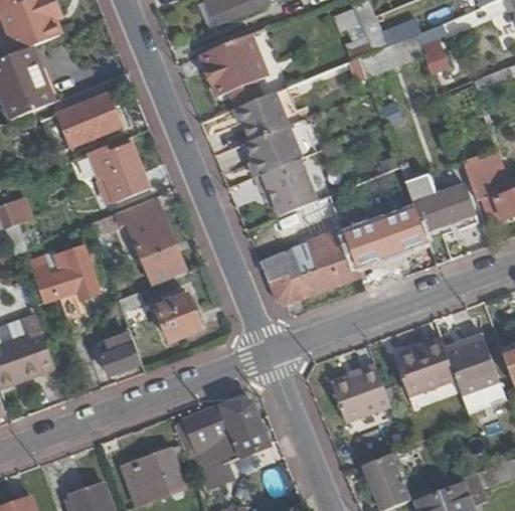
[(0,0),(0,3),(20,51),(34,45),(61,34),(54,17),(62,14),(56,0),(0,0)]
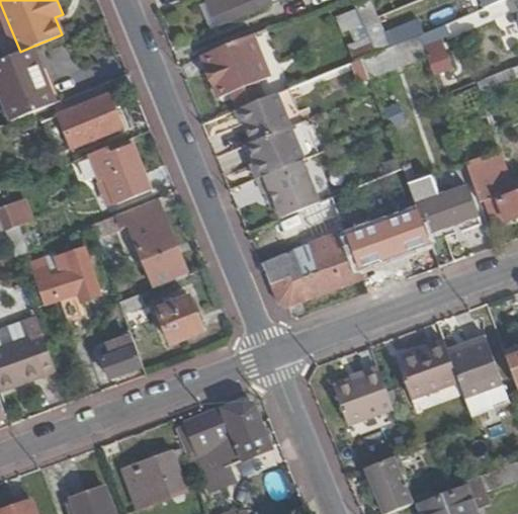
[(208,0),(219,25),(277,0),(208,0)]
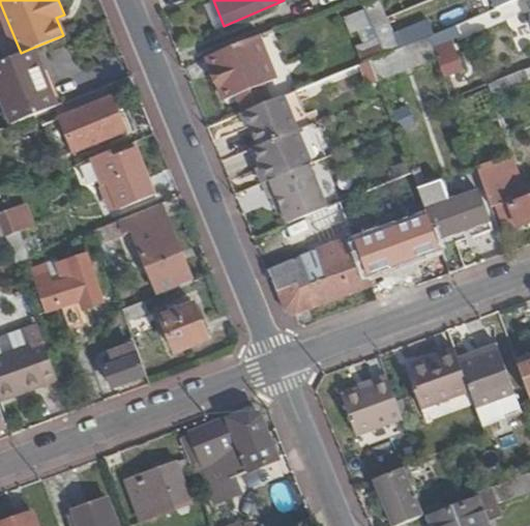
[(516,15),(509,1),(455,24),(461,37),(516,15)]
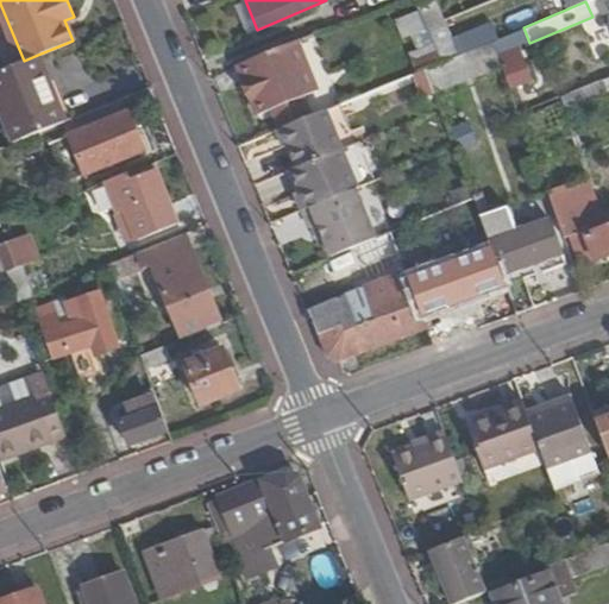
[(496,16),(462,30),(470,49),(504,33),(496,16)]
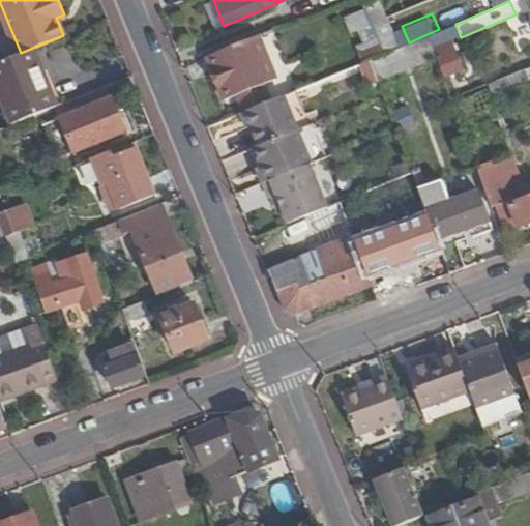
[(382,32),(389,51),(399,47),(391,29),(382,32)]
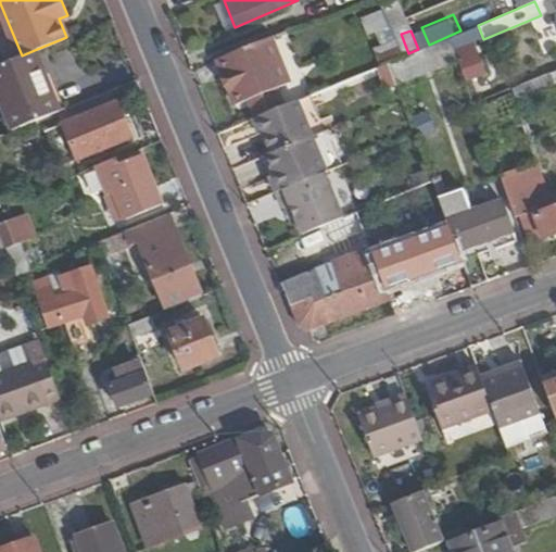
[(484,72),(471,39),(455,46),(469,78),(484,72)]
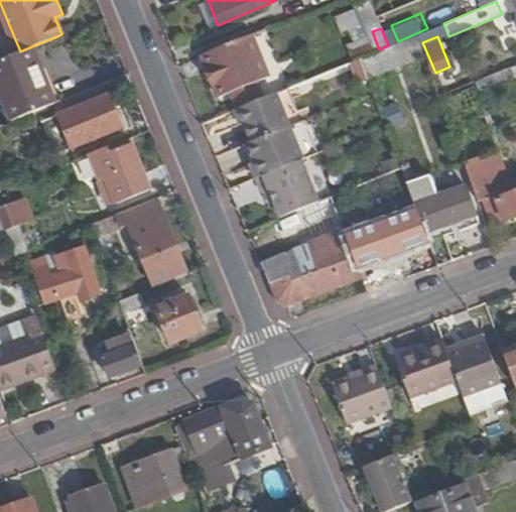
[(269,77),(254,37),(204,56),(219,96),(230,92),(258,82),(269,77)]
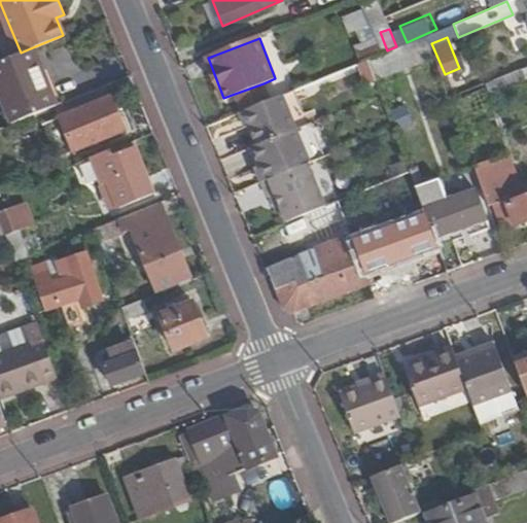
[(415,53),(410,41),(399,45),(405,58),(415,53)]
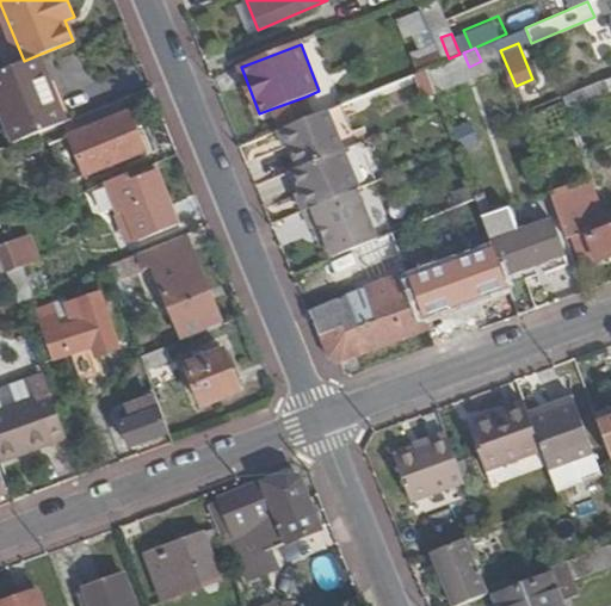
[(0,105),(2,111),(14,142),(67,121),(41,54),(24,61),(0,69),(0,105)]
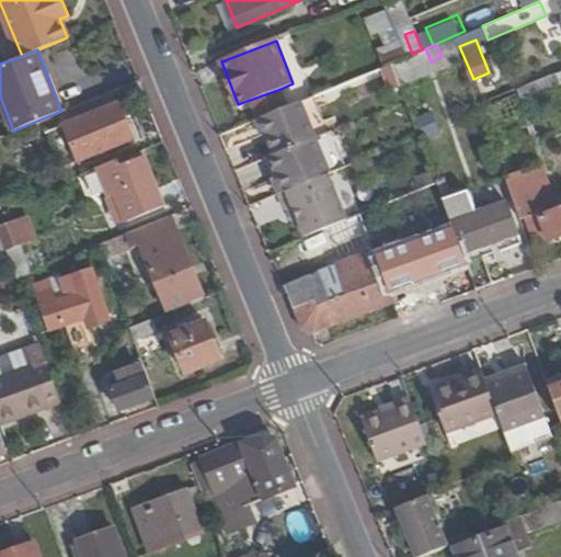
[(525,99),(560,83),(560,82),(557,71),(519,87),(525,99)]
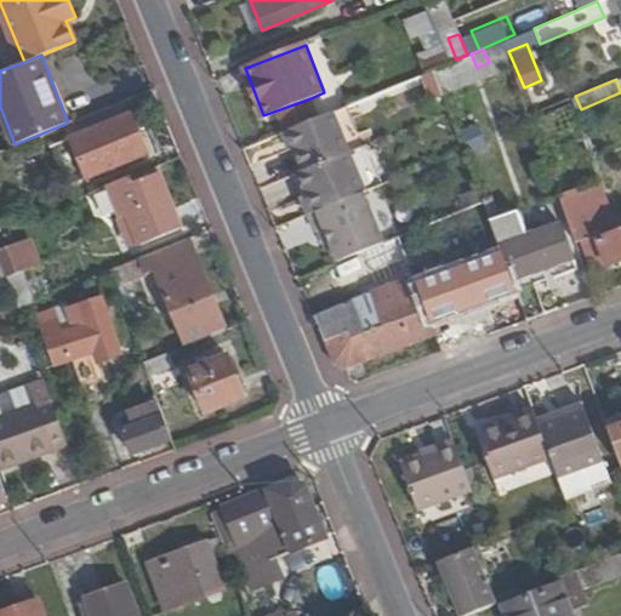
[(289,129),(317,117),(311,98),(277,110),(284,131),(289,129)]
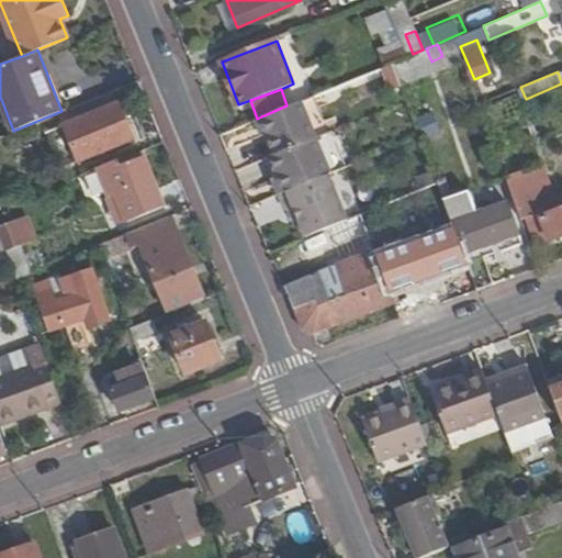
[(332,170),(303,99),(287,105),(261,116),(277,154),(269,157),(282,191),(285,190),(332,170)]
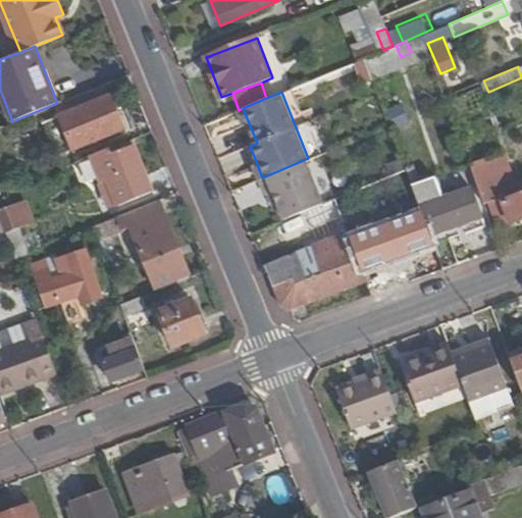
[(75,149),(124,128),(110,96),(62,116),(75,149)]
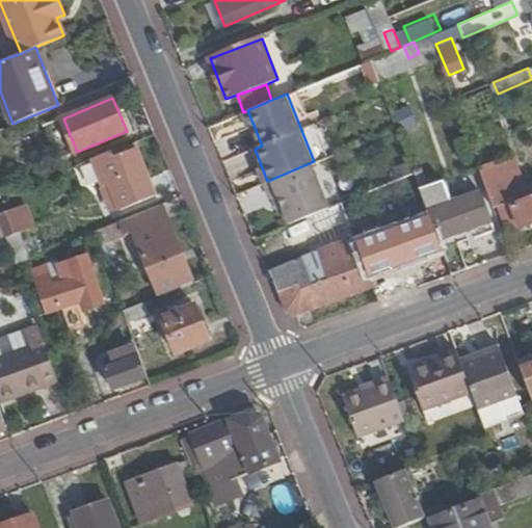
[(115,158),(112,151),(97,157),(109,187),(123,181),(132,203),(155,193),(137,149),(115,158)]
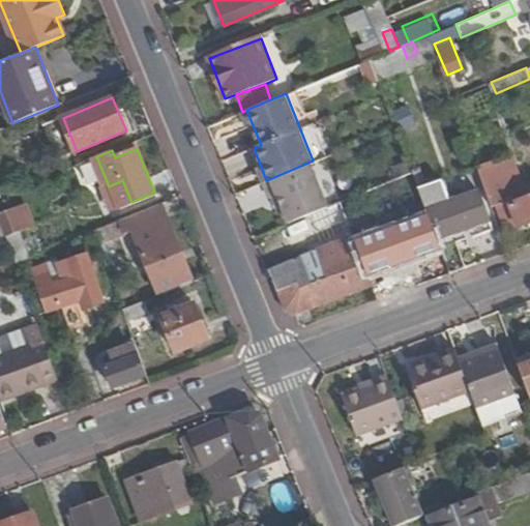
[(529,193),(525,195),(511,157),(477,170),(492,207),(497,205),(504,228),(529,217),(529,193)]
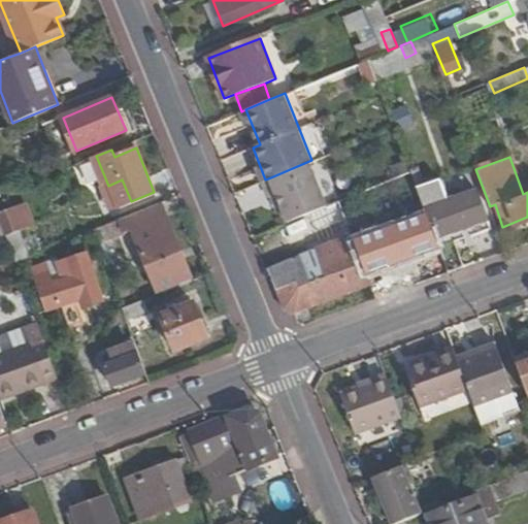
[(314,160),(311,160),(268,178),(273,193),(281,190),(293,219),(331,203),(314,160)]
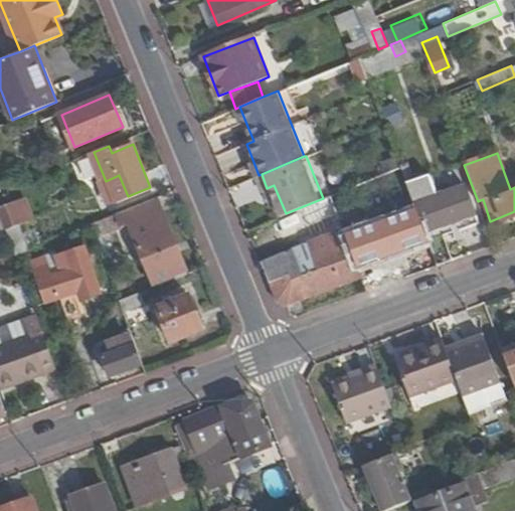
[(115,201),(128,196),(119,175),(106,181),(115,201)]
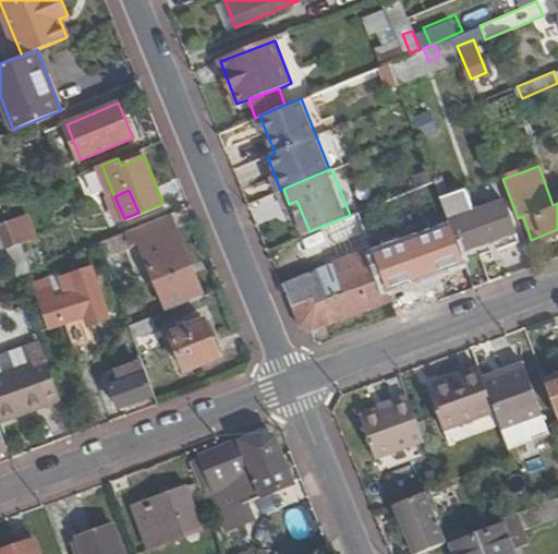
[(434,281),(464,269),(437,197),(434,199),(432,191),(425,193),(443,243),(423,251),(434,281)]
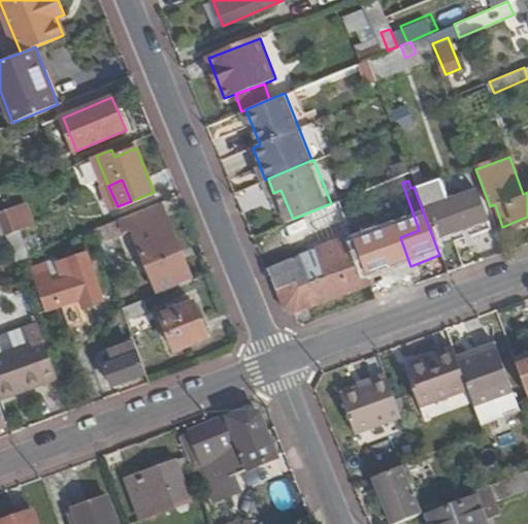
[(347,196),(349,196),(345,188),(336,192),(338,199),(340,199),(347,196)]
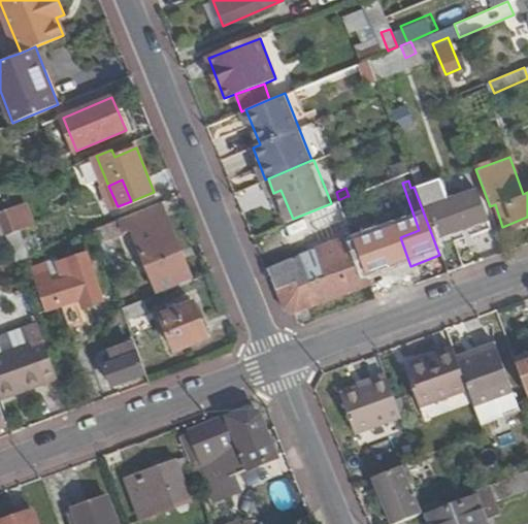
[(438,214),(434,203),(429,188),(418,192),(428,218),(436,215),(438,214)]
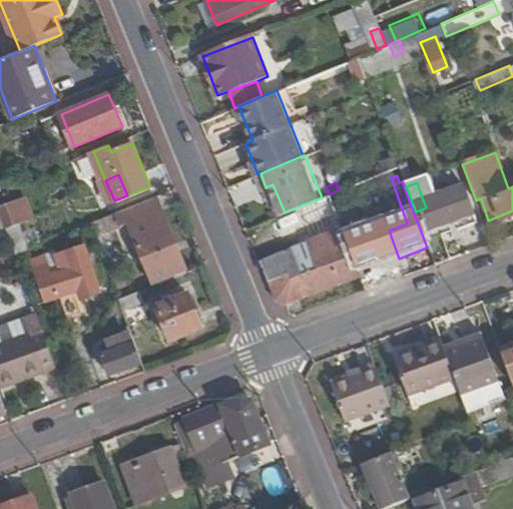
[(434,263),(450,257),(438,224),(473,211),(463,184),(435,194),(435,192),(422,197),(426,207),(424,208),(430,225),(422,228),(434,263)]
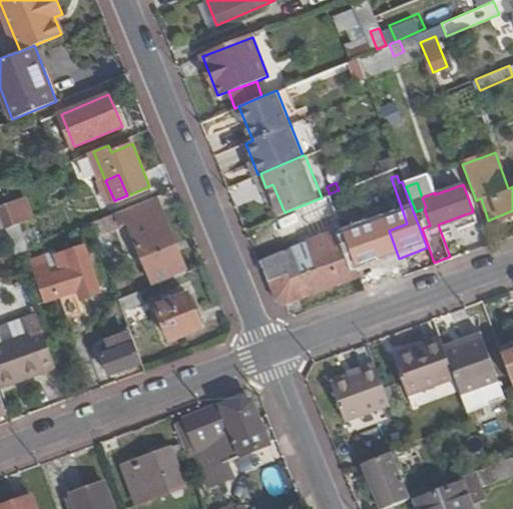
[(352,227),(339,190),(337,190),(331,193),(329,193),(335,207),(342,227),(343,231),(352,227)]
